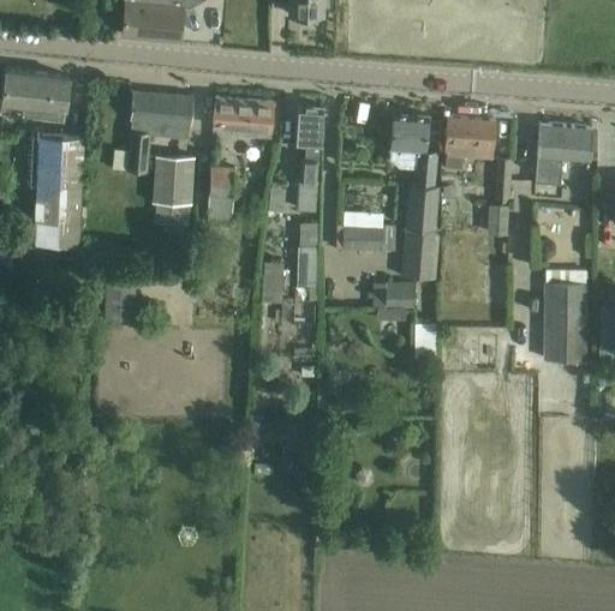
[(125,0),(123,37),(180,42),(184,11),(187,11),(203,4),(202,0),(125,0)]
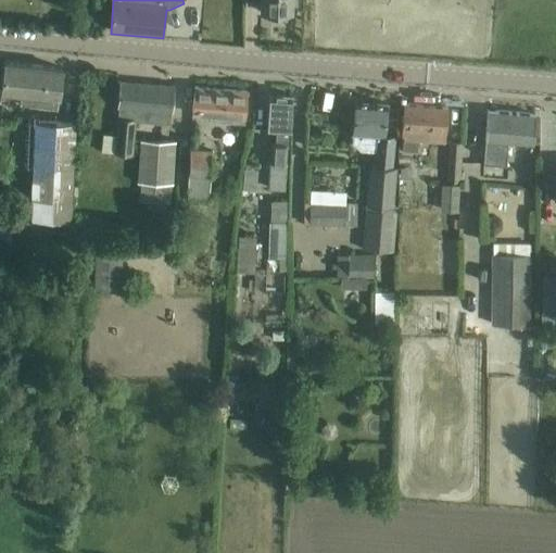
[(276,14),(291,15),(291,0),(261,0),(261,14),(264,14),(264,17),(276,17),(276,14)]
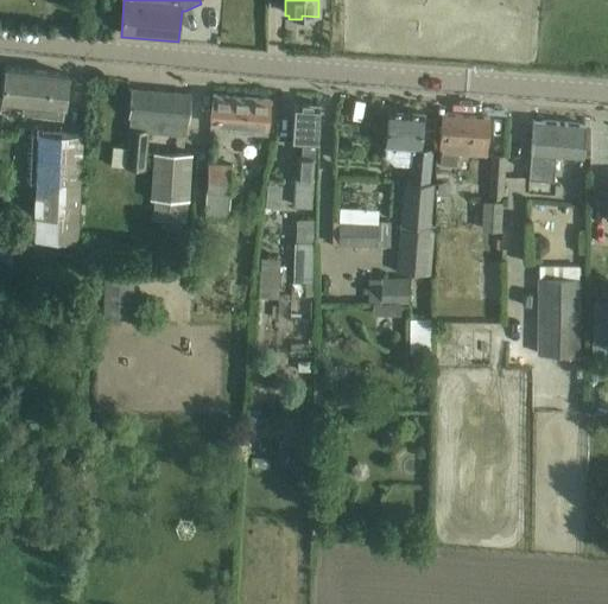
[(21,105),(20,116),(63,121),(68,78),(6,71),(2,102),(21,105)]
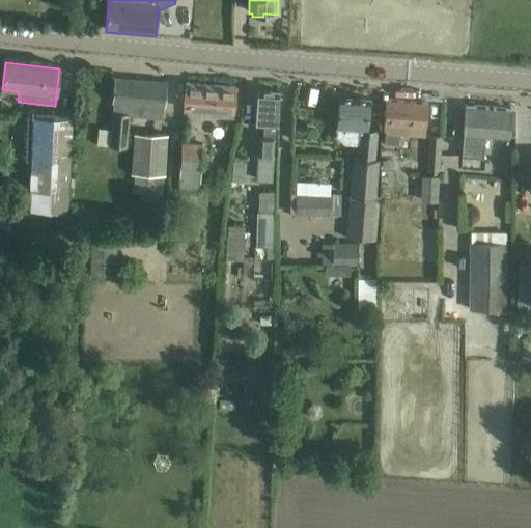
[(115,81),(114,102),(109,149),(126,151),(129,119),(160,122),(163,115),(164,106),(165,85),(115,81)]
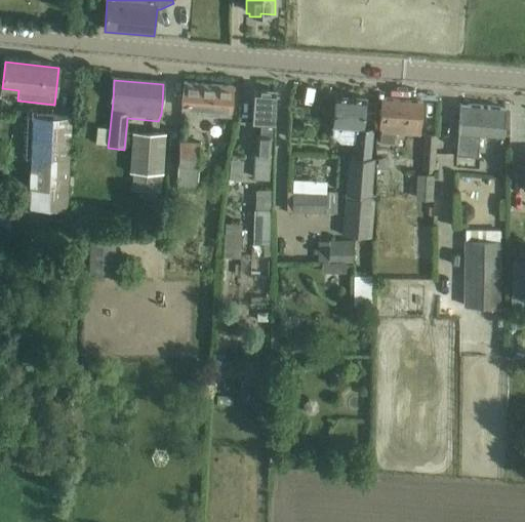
[(182,106),(182,108),(199,109),(198,116),(213,117),(231,119),(231,110),(233,89),(184,85),(182,106)]
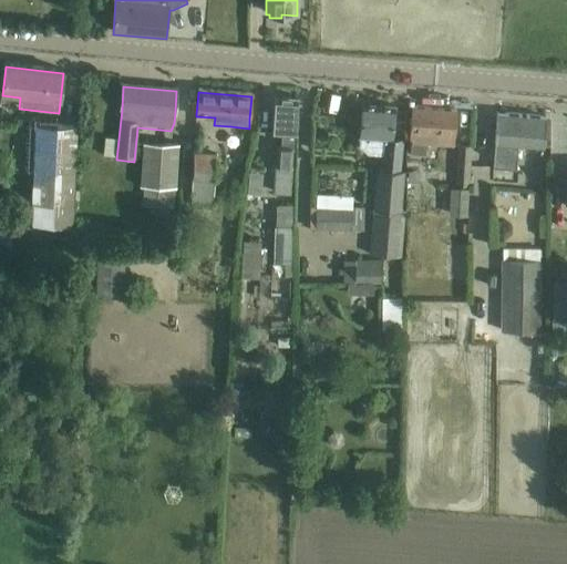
[(291,171),(292,166),(297,101),(275,99),(272,133),(284,134),(282,149),(278,149),(276,170),(291,171)]
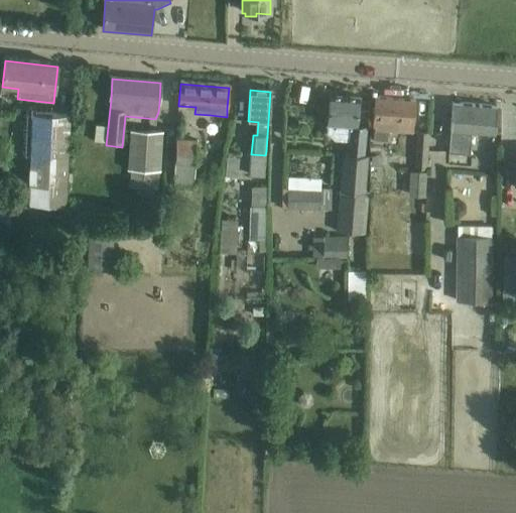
[(349,142),(348,157),(343,157),(337,234),(366,235),(369,195),(365,195),(369,158),(364,158),(366,130),(356,129),(359,99),(330,97),(328,117),(327,127),(328,127),(327,134),(335,142),(349,142)]
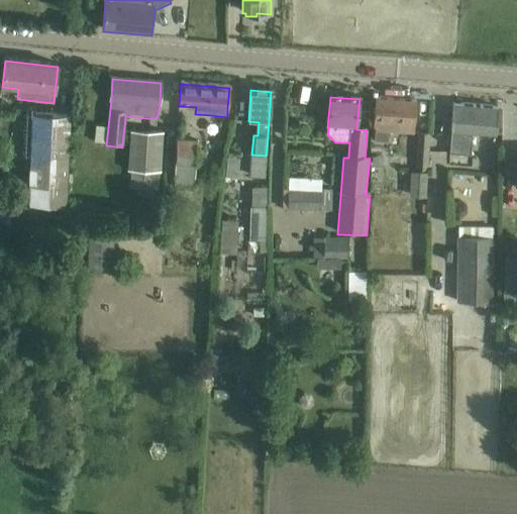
[(375,100),(373,132),(375,132),(389,133),(413,135),(416,104),(375,100)]
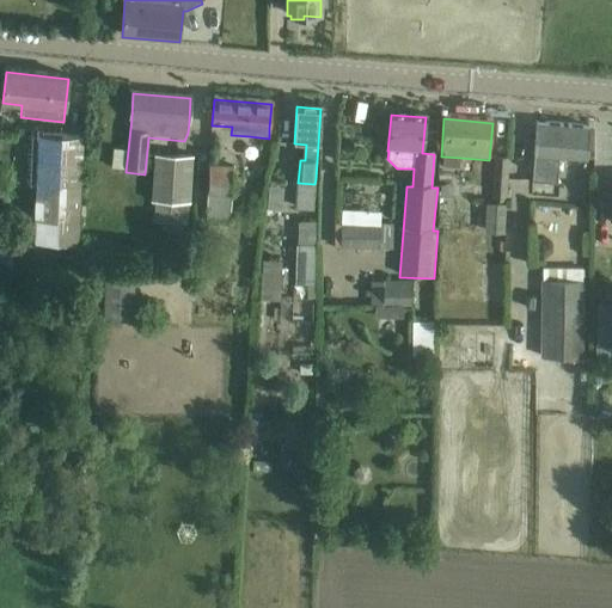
[(587,163),(589,130),(537,126),(534,149),(533,158),(534,158),(532,183),(560,185),(561,161),(587,163)]
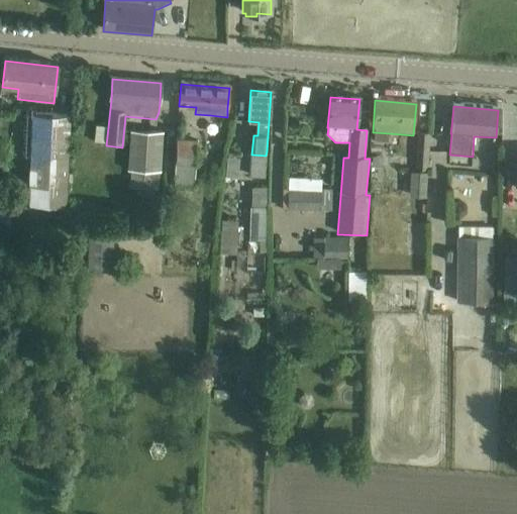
[(67,109),(28,109),(28,203),(67,203),(67,109)]
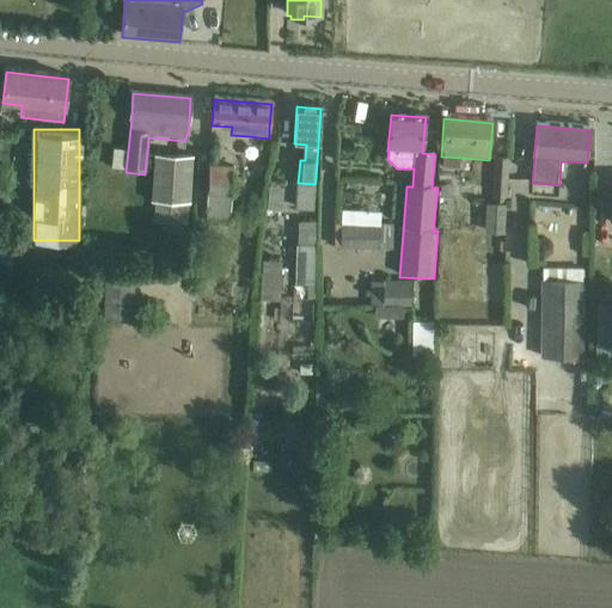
[(111,147),(110,169),(124,169),(126,147),(111,147)]
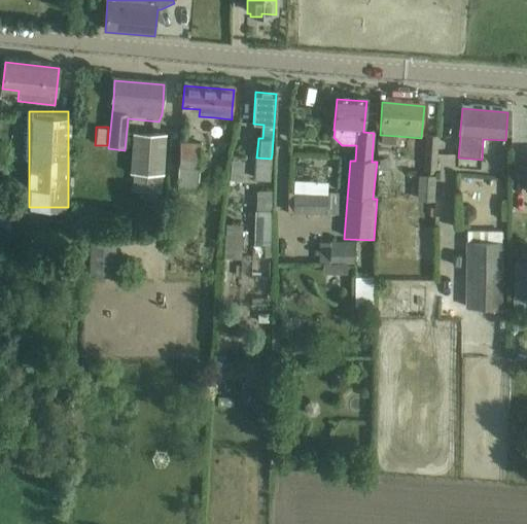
[(382,135),(382,144),(396,145),(396,136),(382,135)]
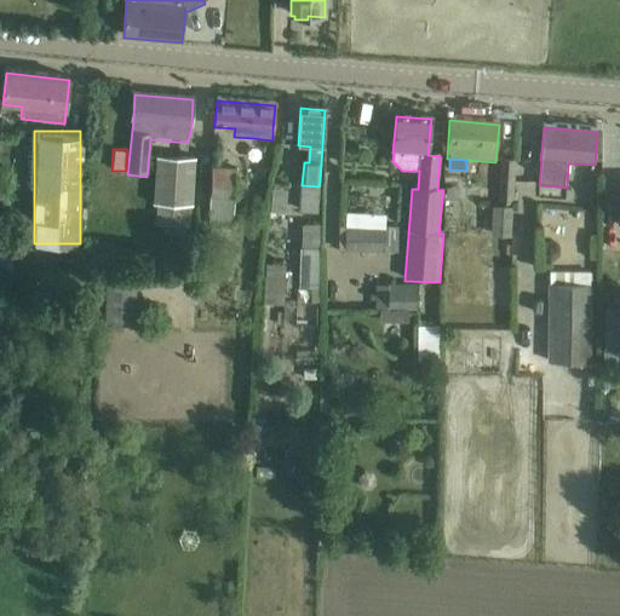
[(173,208),(171,237),(190,237),(196,161),(188,160),(156,160),(154,208),(173,208)]
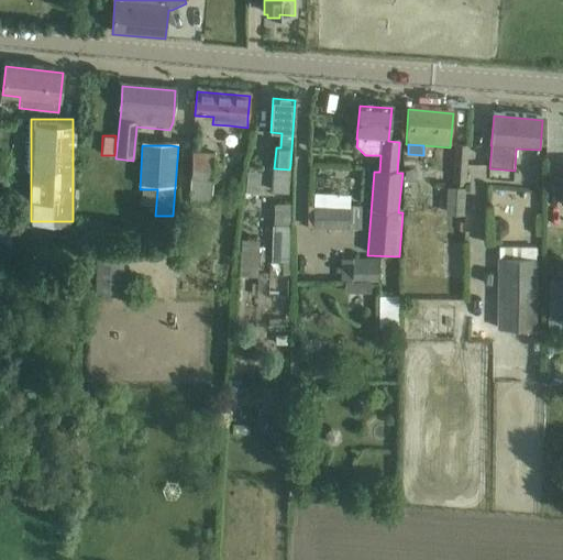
[(456,146),(454,182),(454,187),(466,188),(467,182),(468,147),(456,146)]
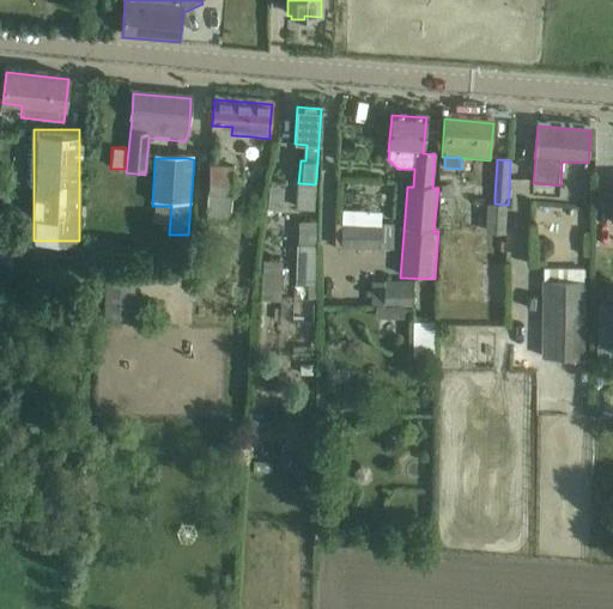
[(210,168),(207,205),(231,206),(234,169),(210,168)]
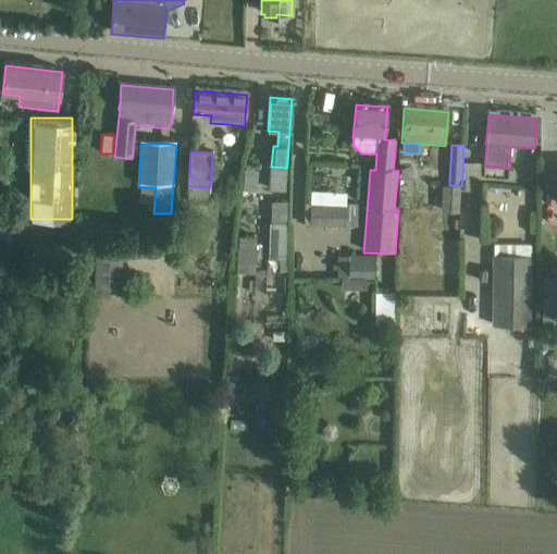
[(244,168),(243,192),(257,192),(258,168),(244,168)]
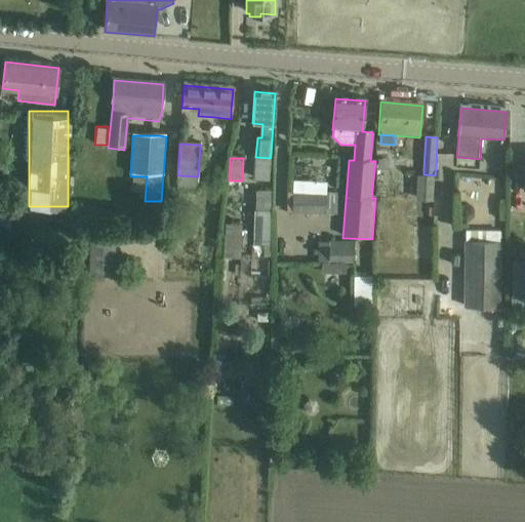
[(475,204),(492,206),(495,177),(462,174),(458,208),(474,210),(475,204)]
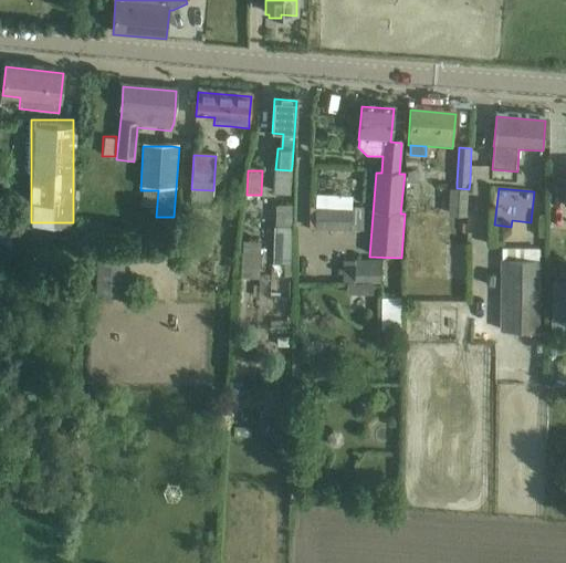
[(365,210),(315,209),(315,231),(364,232),(365,210)]
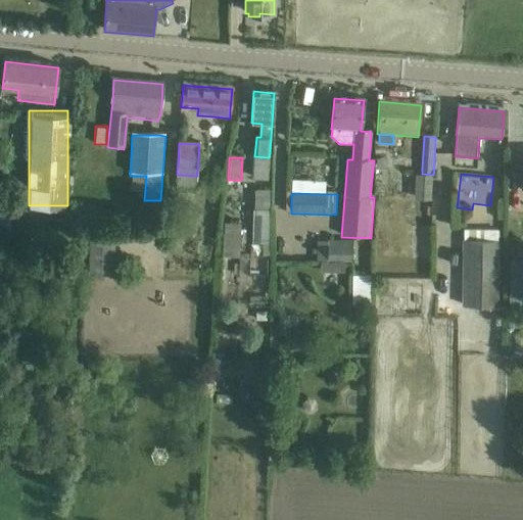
[(266,243),(266,194),(252,194),(252,243),(266,243)]
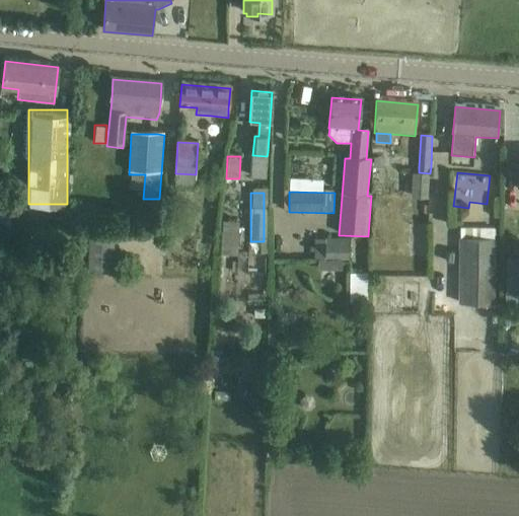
[(165,198),(163,209),(171,210),(173,199),(165,198)]
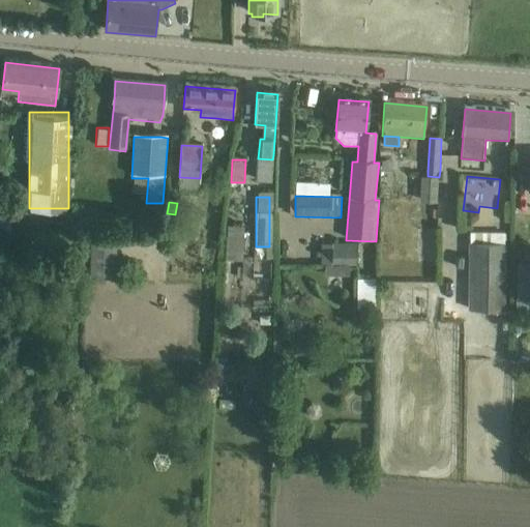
[(181,236),(182,220),(168,218),(167,235),(181,236)]
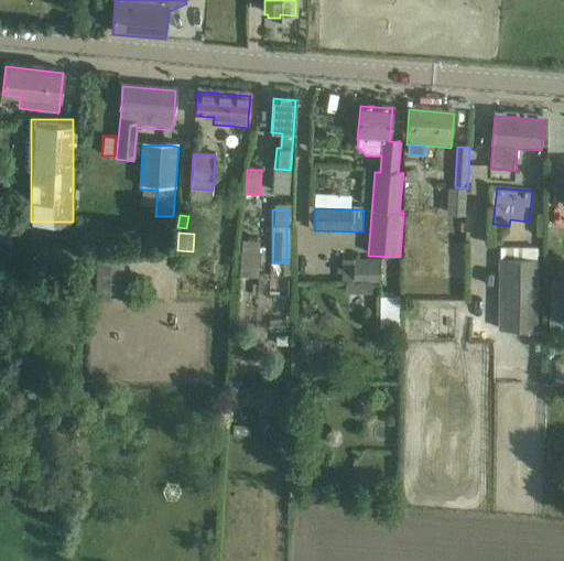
[(0,255),(10,257),(13,237),(0,235),(0,255)]
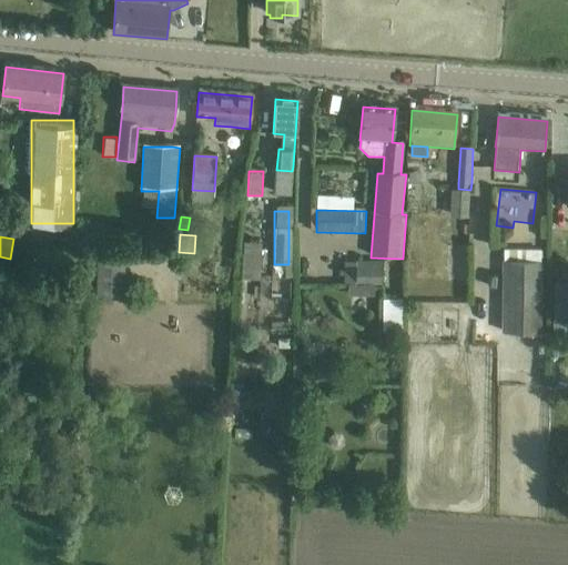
[(94,296),(120,298),(122,260),(95,259),(94,296)]
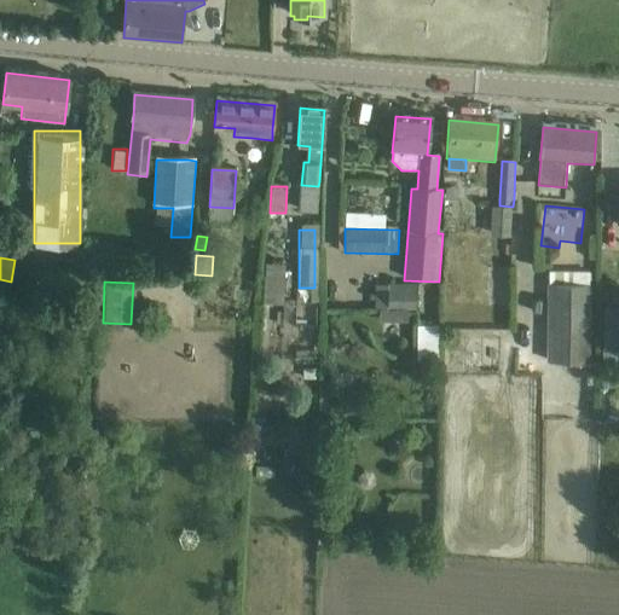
[(589,365),(593,286),(548,285),(548,364),(589,365)]
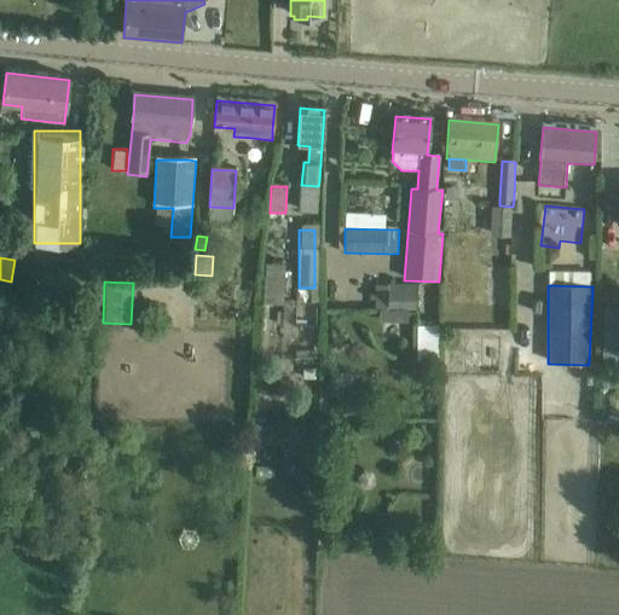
[(417,288),(375,288),(375,312),(417,312),(417,288)]
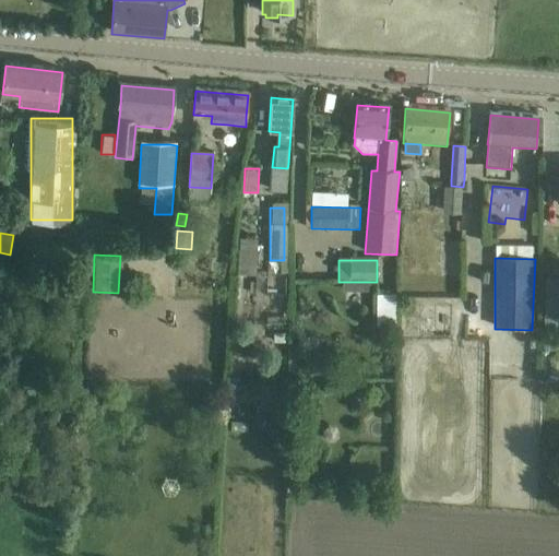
[(558,280),(544,280),(544,316),(558,315),(558,280)]
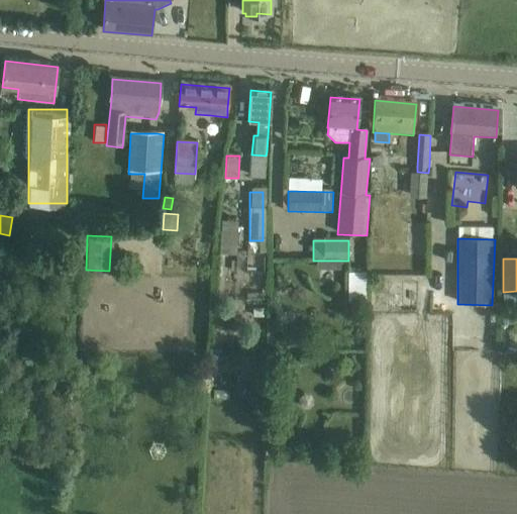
[(389,299),(389,315),(410,315),(410,299),(389,299)]
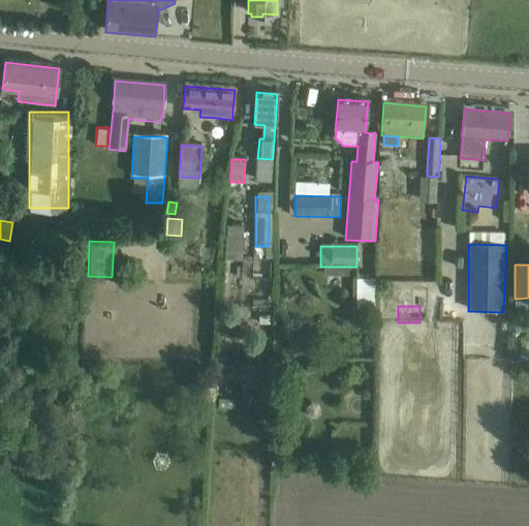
[(316,406),(310,405),(306,409),(306,414),(309,420),(315,420),(319,416),(319,410),(316,406)]
